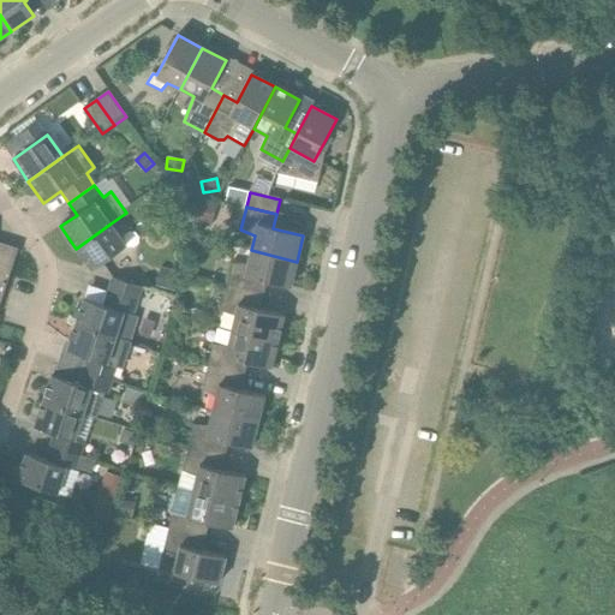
[(111,224),(76,249),(91,270),(126,246),(111,224)]
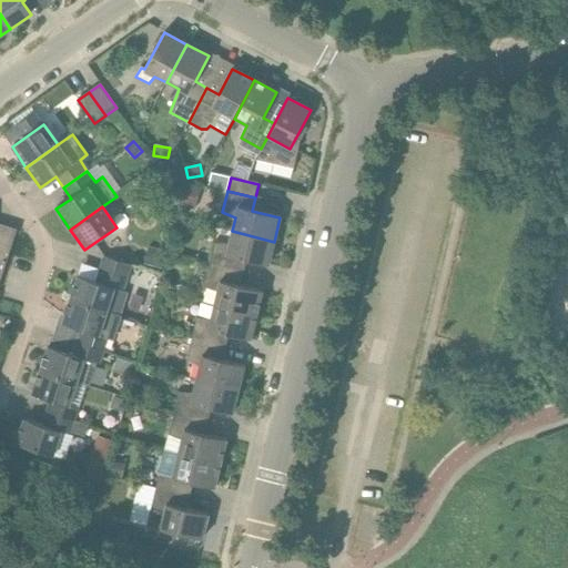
[(0,282),(17,231),(0,224),(0,282)]
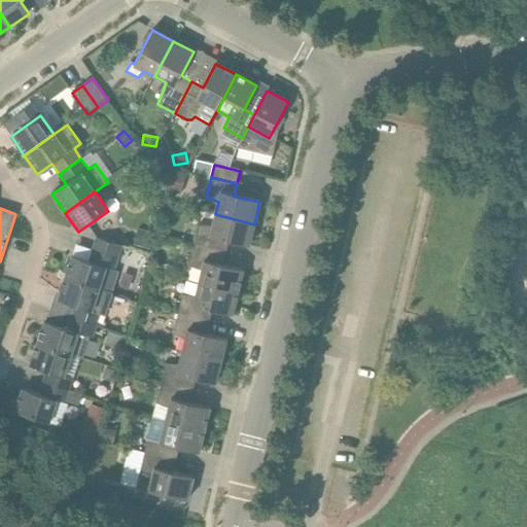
[(195,246),(220,252),(222,240),(249,246),(254,224),(215,214),(212,227),(199,225),(195,246)]
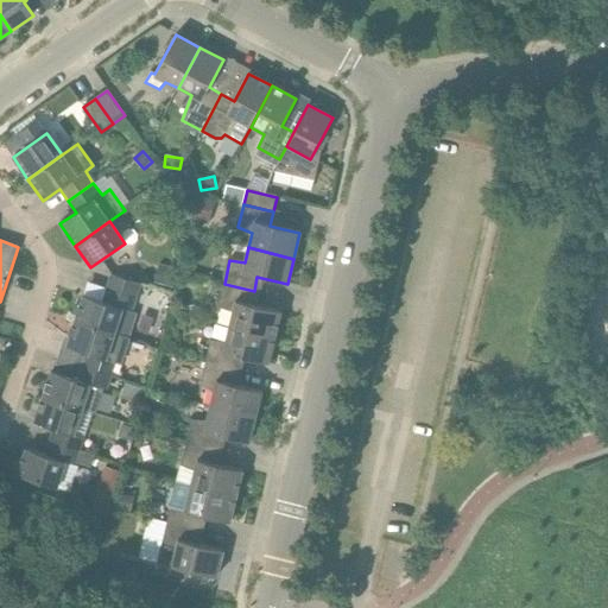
[(111,274),(107,289),(137,298),(140,284),(111,274)]
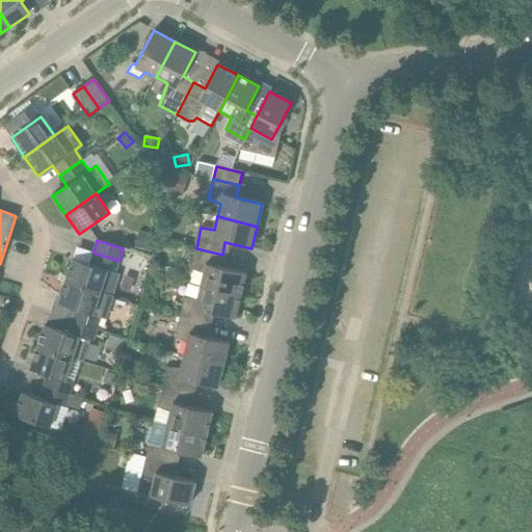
[(201,286),(240,295),(245,273),(219,266),(222,255),(196,248),(191,268),(204,273),(201,286)]
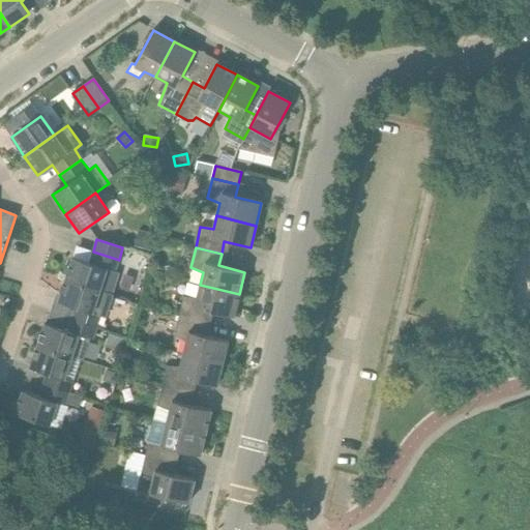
[(120,274),(115,272),(119,260),(93,252),(89,263),(72,258),(65,280),(113,296),(120,274)]
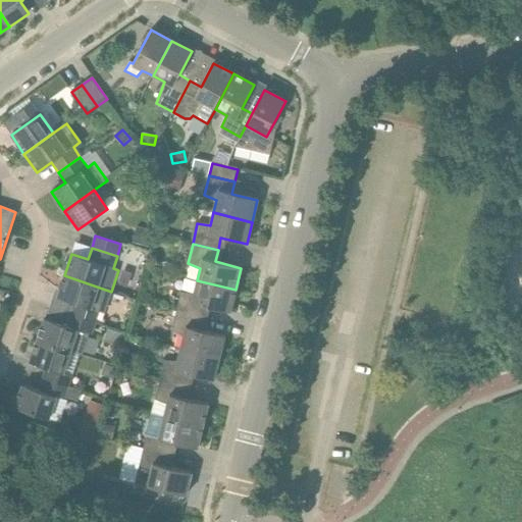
[(95,323),(99,311),(104,312),(111,292),(64,275),(57,298),(73,303),(69,314),(95,323)]
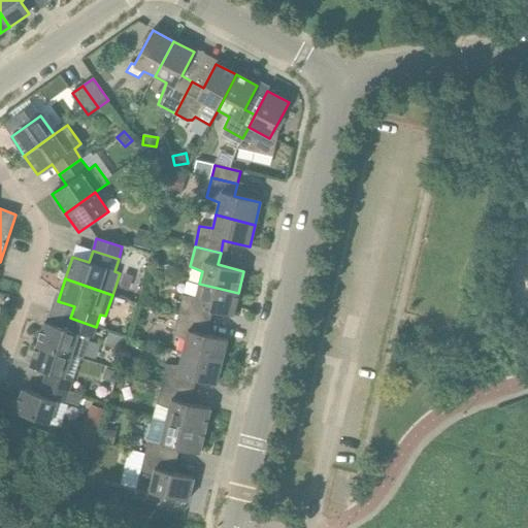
[(178,316),(203,322),(206,309),(233,316),(238,293),(199,284),(196,297),(183,295),(178,316)]
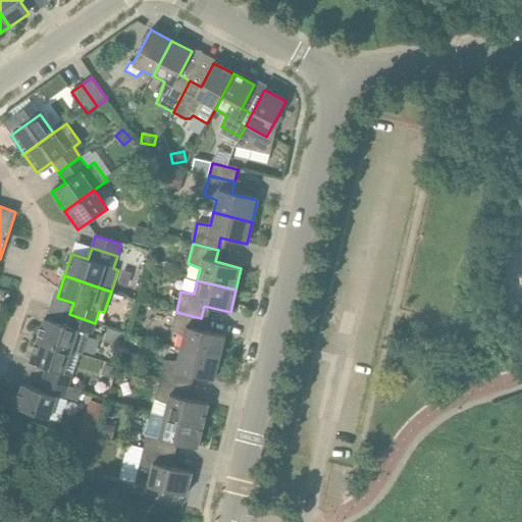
[(180,349),(219,358),(224,336),(199,330),(201,318),(176,312),(171,331),(184,336),(180,349)]
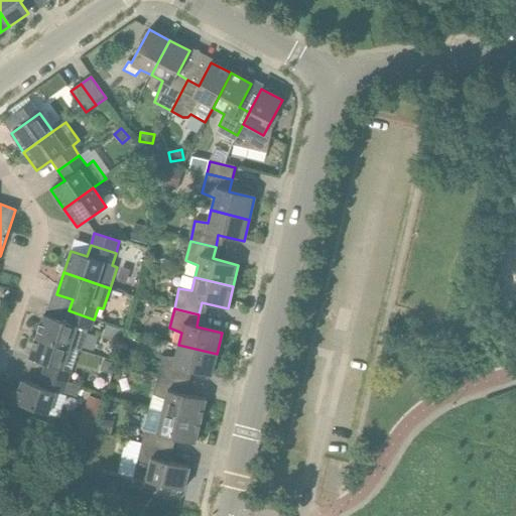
[(36,337),(70,348),(77,327),(90,331),(94,319),(69,310),(66,323),(43,315),(36,337)]
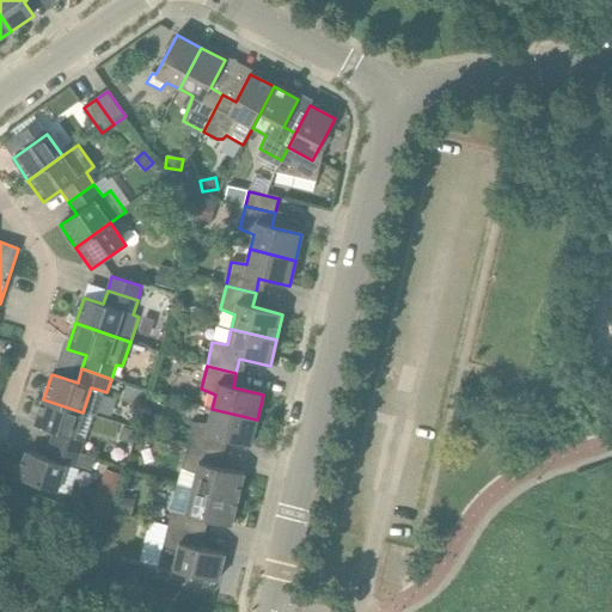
[(49,445),(79,454),(84,440),(74,438),(83,412),(43,399),(35,424),(54,432),(49,445)]
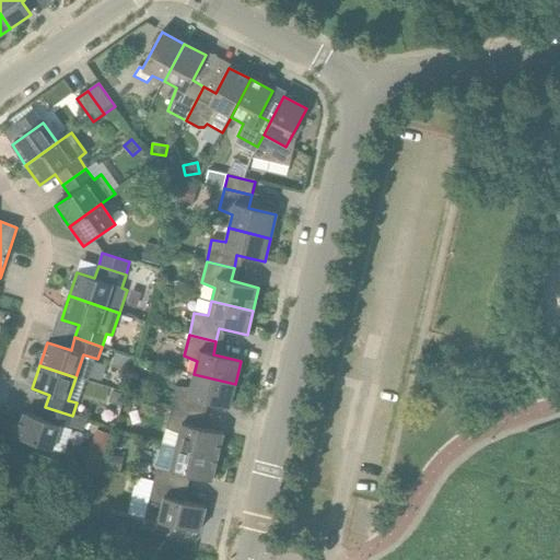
[(171,408),(198,415),(201,401),(230,408),(235,384),(194,374),(190,388),(176,386),(171,408)]
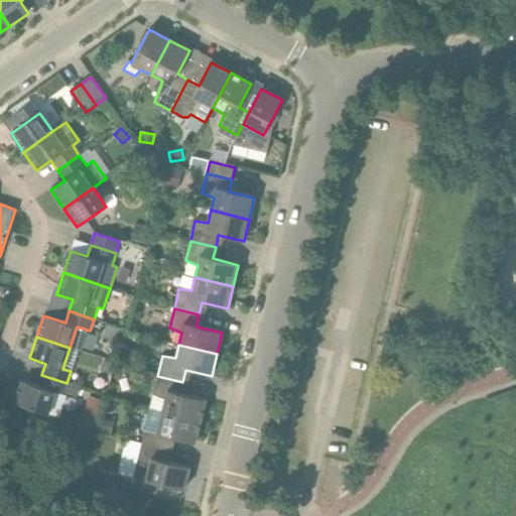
[(67,383),(41,375),(38,387),(21,381),(14,403),(48,414),(55,392),(62,395),(67,383)]
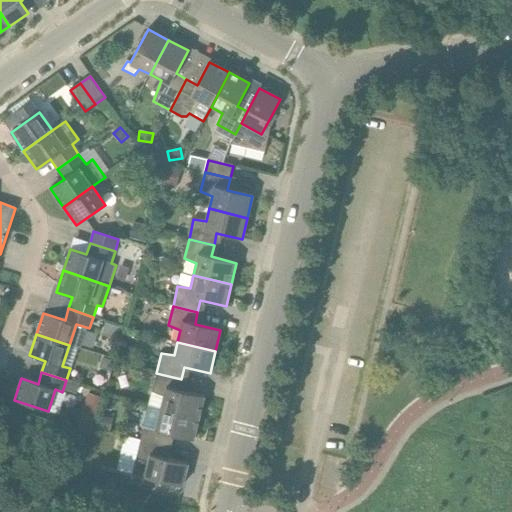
[(160,409),(199,419),(204,397),(179,391),(181,379),(156,373),(152,392),(164,397),(160,409)]
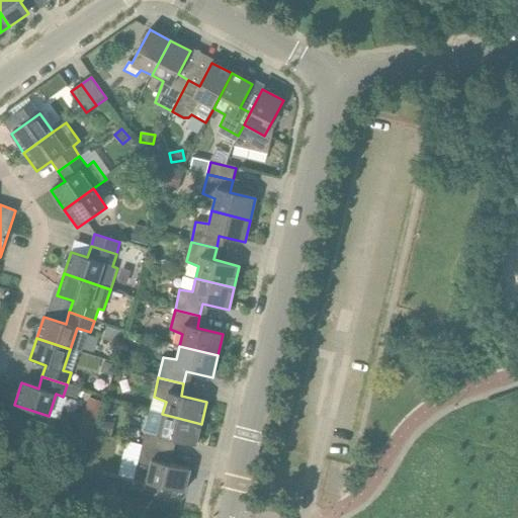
[(91,434),(102,399),(91,395),(80,431),(91,434)]
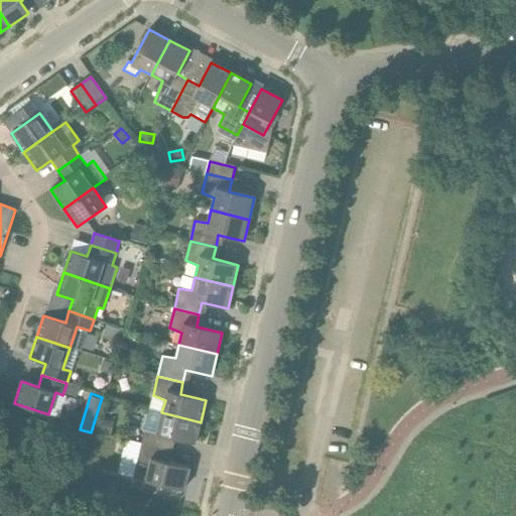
[(141,443),(166,449),(169,437),(195,443),(201,422),(161,412),(158,425),(146,423),(141,443)]
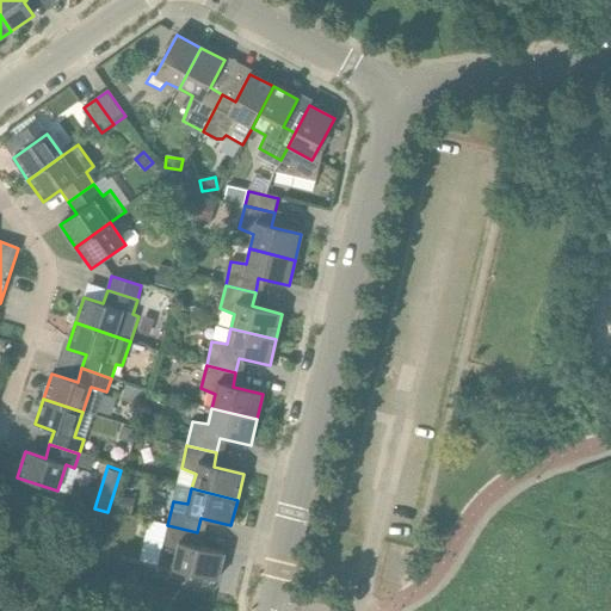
[(158,566),(172,569),(217,580),(224,554),(193,547),(197,532),(167,525),(158,566)]
